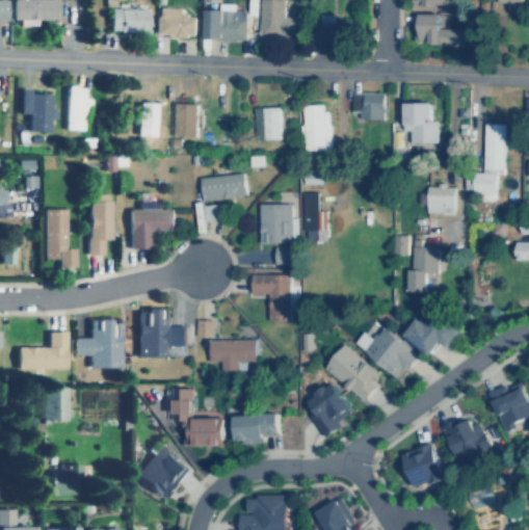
[(8,0),(0,0),(0,26),(9,26),(8,0)]
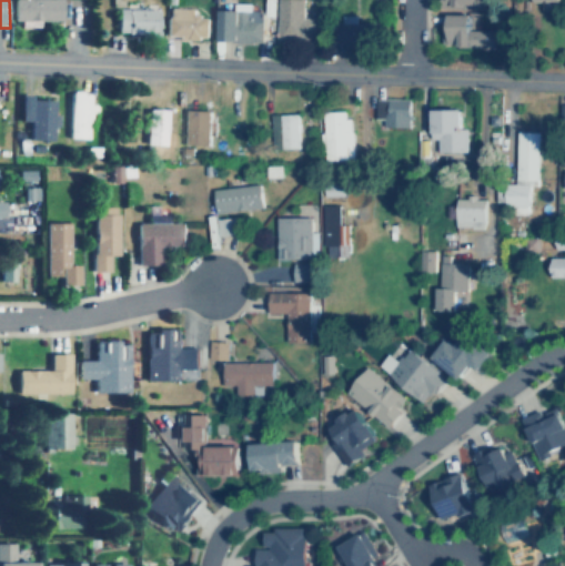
[(16,0),(16,27),(41,27),(41,22),(63,22),(63,0),(16,0)]
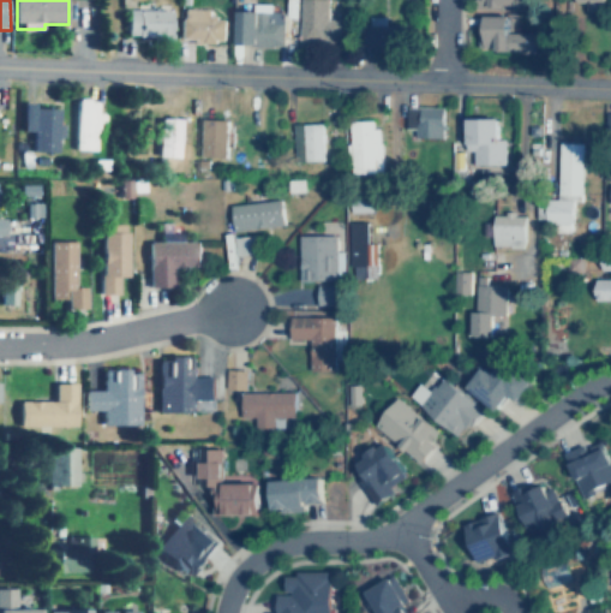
[(333,0),(304,0),(303,45),(342,47),(343,22),(333,22),(333,0)]
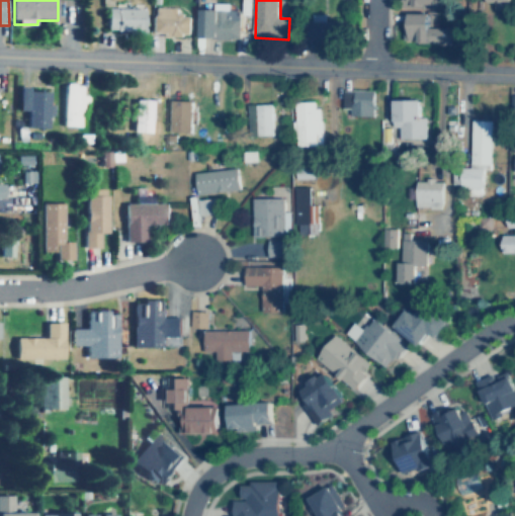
[(450,0),(403,0),(403,8),(450,9),(450,0)]
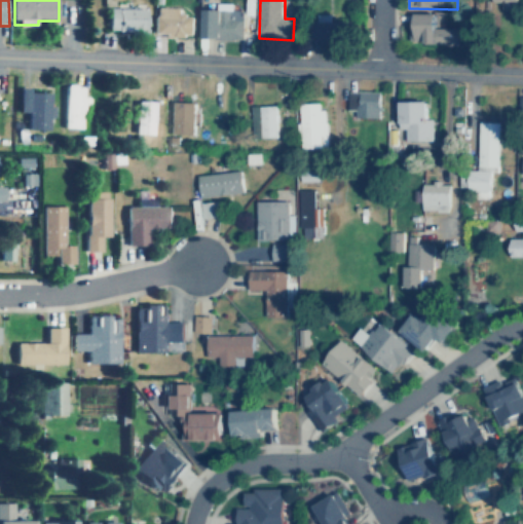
[(156,37),(195,38),(195,16),(182,16),(182,9),(157,8),(156,37)]
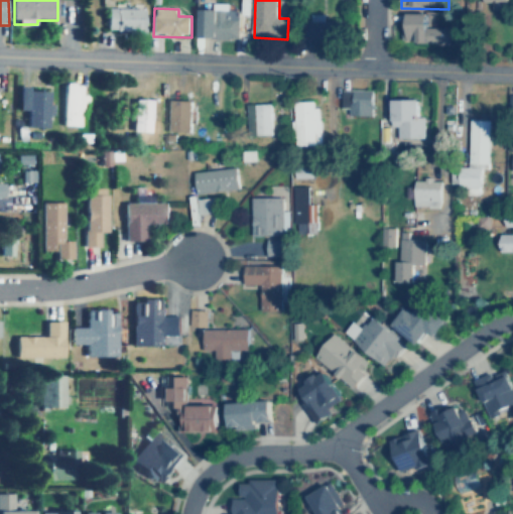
[(109,32),(145,33),(146,10),(109,9),(109,32)]
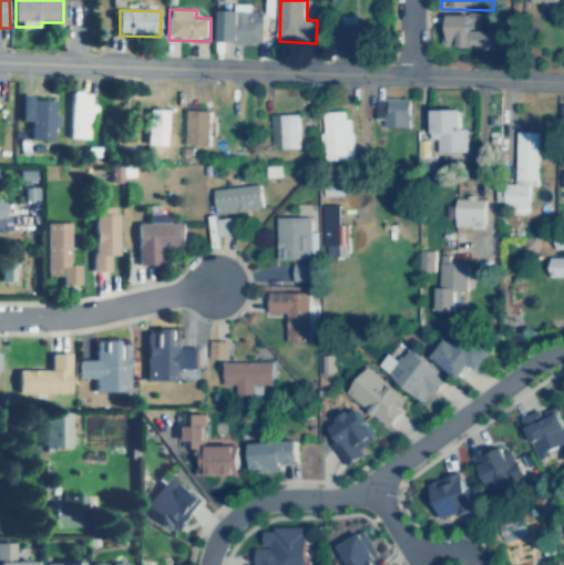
[(341,44),(363,43),(362,17),(340,17),(341,44)]
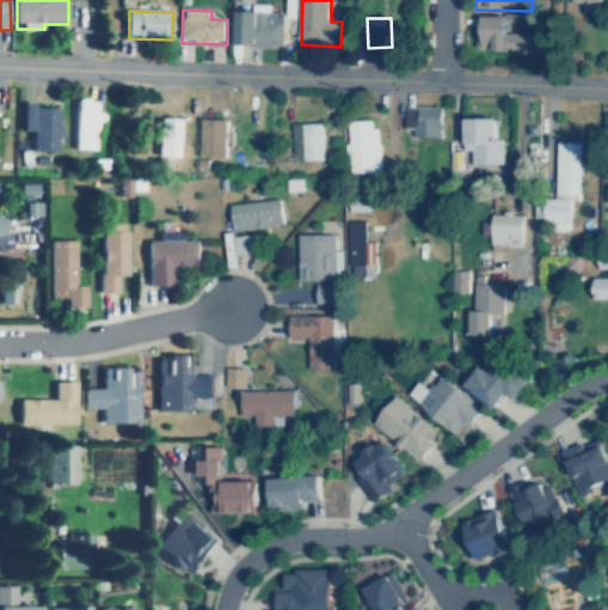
[(493,53),(536,54),(536,35),(508,35),(508,18),(483,18),(481,49),(493,49),(493,53)]
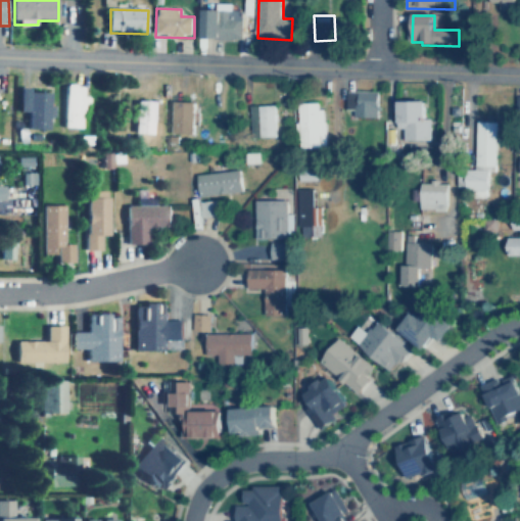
[(86,129),(87,97),(85,97),(85,86),(67,85),(66,129),(86,129)]
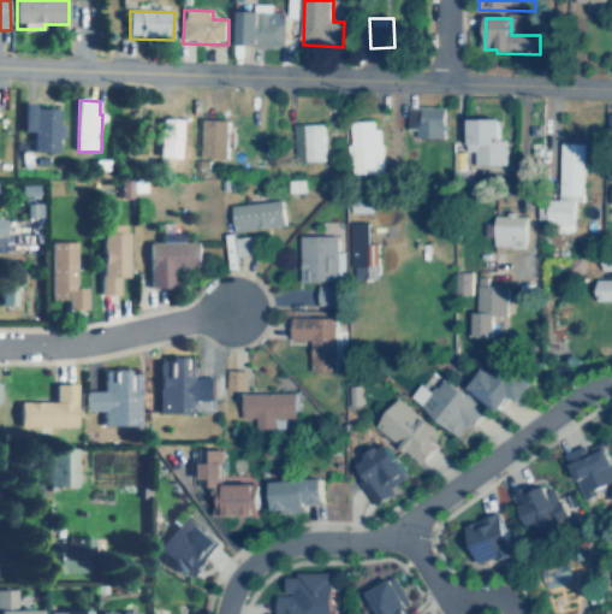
[(60,154),(60,140),(65,140),(65,125),(61,125),(61,110),(37,110),(37,105),(27,105),(25,134),(36,134),(35,153),(60,154)]
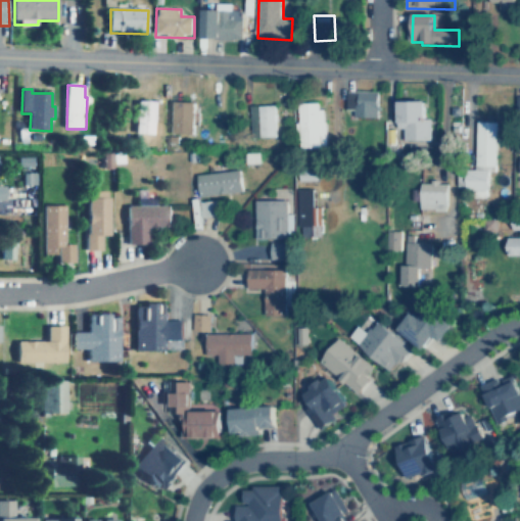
[(348,110),(357,111),(357,119),(379,119),(380,93),(349,92),(348,110)]
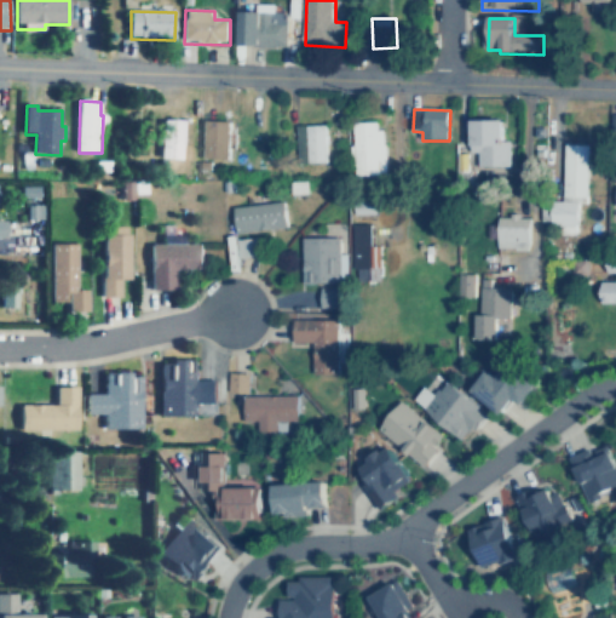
[(163,160),(184,160),(185,122),(163,121),(163,160)]
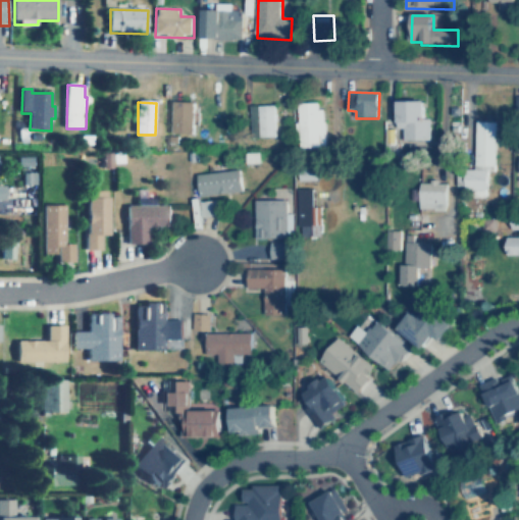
[(194,136),(195,104),(174,103),(173,135),(194,136)]
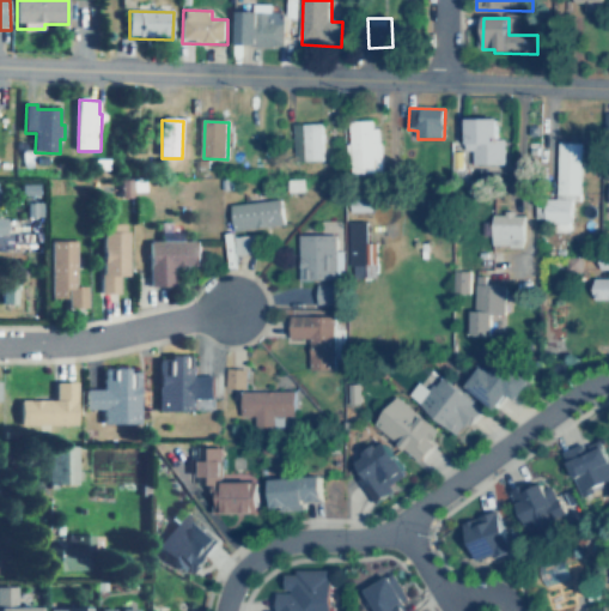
[(499,121),(467,121),(467,152),(476,152),(475,167),(507,167),(507,141),(499,141),(499,121)]
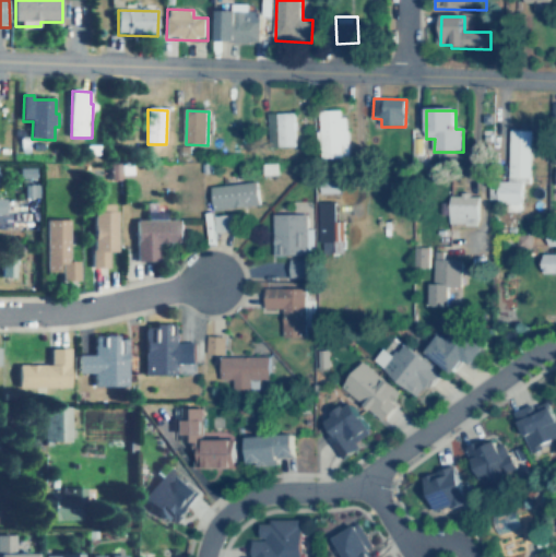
[(347,111),(321,111),(321,160),(349,158),(347,111)]
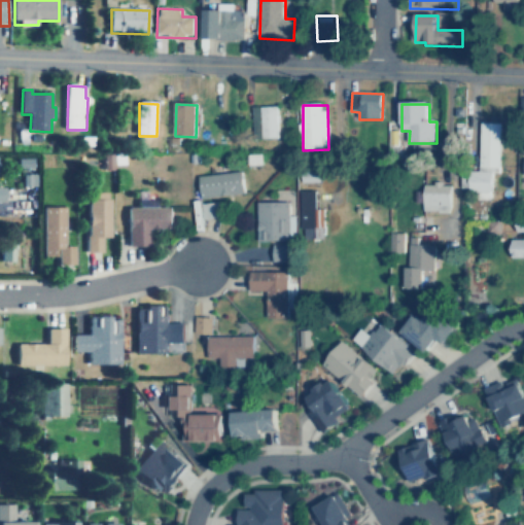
[(278,107),(254,108),(256,140),(280,139),(278,107)]
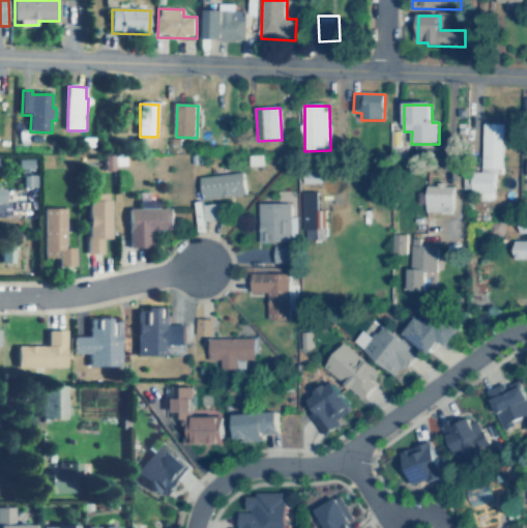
[(506,124),(485,124),(485,173),(475,173),(475,201),(497,202),(497,173),(505,173),(506,124)]
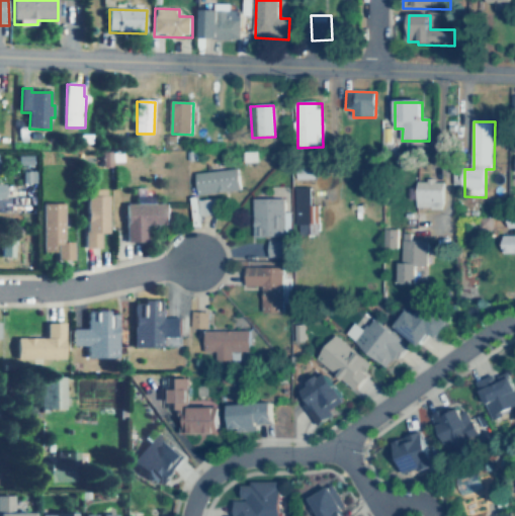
[(200,197),(243,191),(240,169),(197,175),(200,197)]
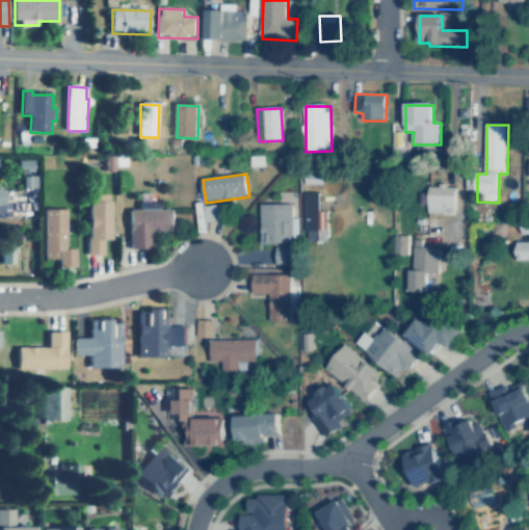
[(457,187),(429,186),(429,214),(457,215),(457,187)]
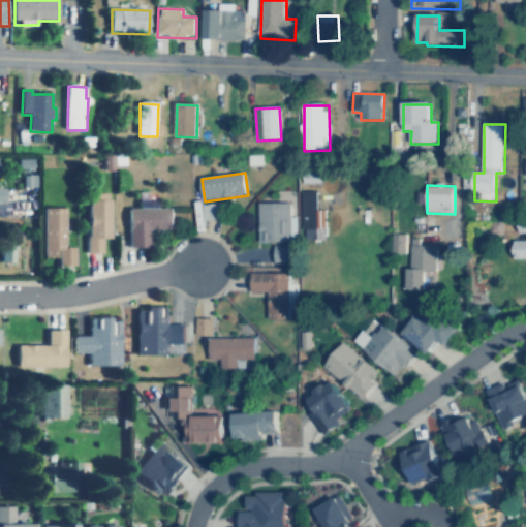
[(318,192),(303,192),(304,241),(316,241),(316,229),(322,229),(321,212),(318,212),(318,192)]
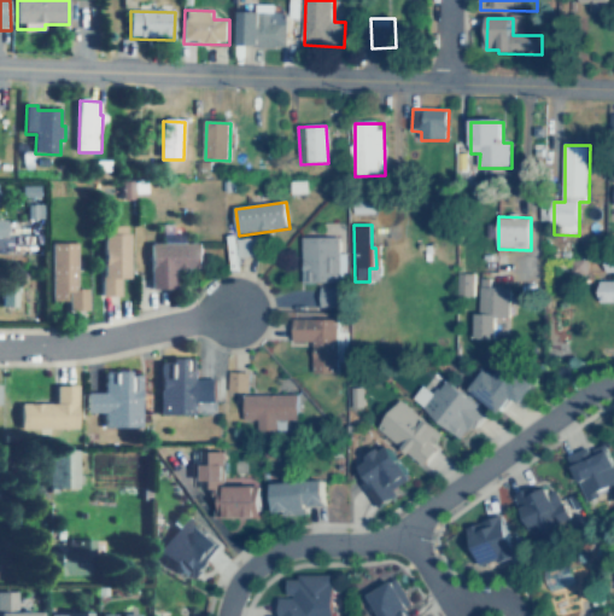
[(130,280),(132,227),(105,227),(104,297),(122,297),(122,280),(130,280)]
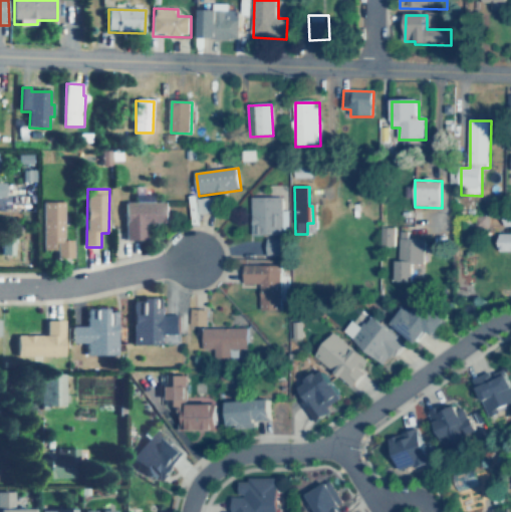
[(252,199),(253,236),(283,236),(283,198),(252,199)]
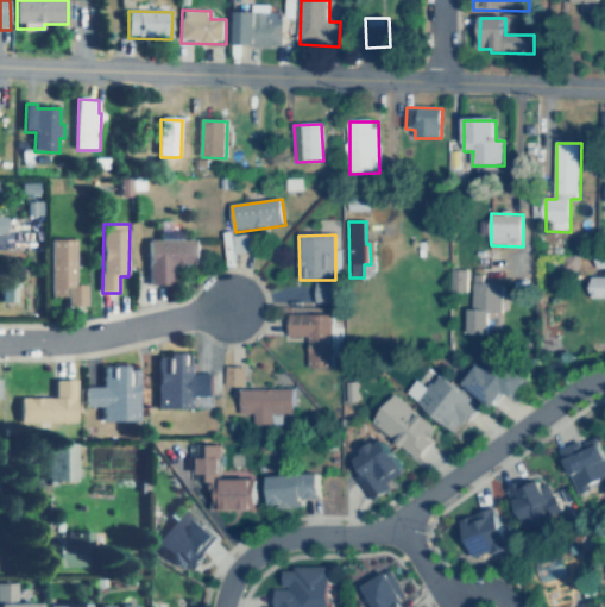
[(76,241),(51,241),(52,298),(68,298),(68,307),(87,307),(87,286),(77,286),(76,241)]
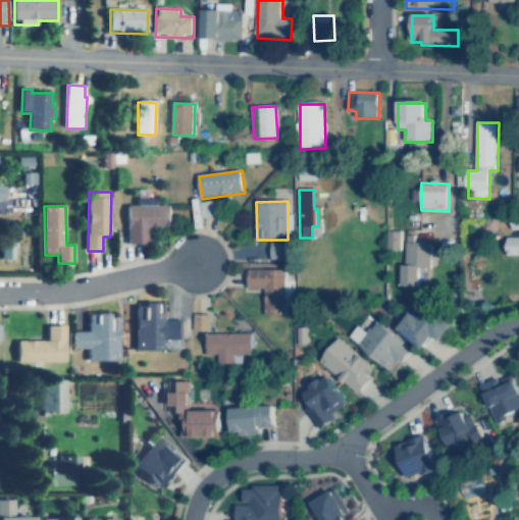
[(172,206),(128,206),(128,245),(149,245),(148,228),(172,228),(172,206)]
